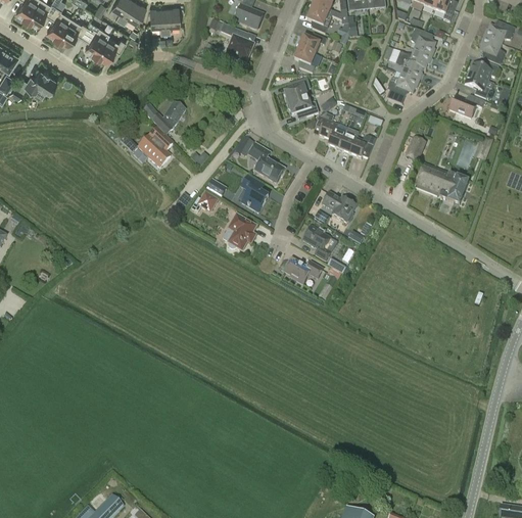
[(15,10),(27,16),(37,0),(21,0),(15,10)]
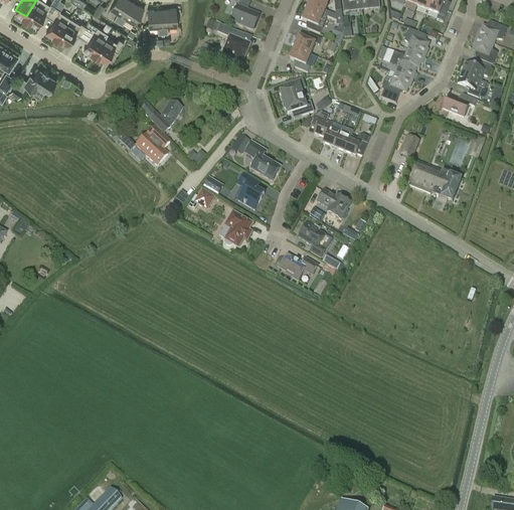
[(49,13),(55,3),(50,0),(50,1),(48,0),(36,0),(26,16),(36,23),(44,10),(49,13)]
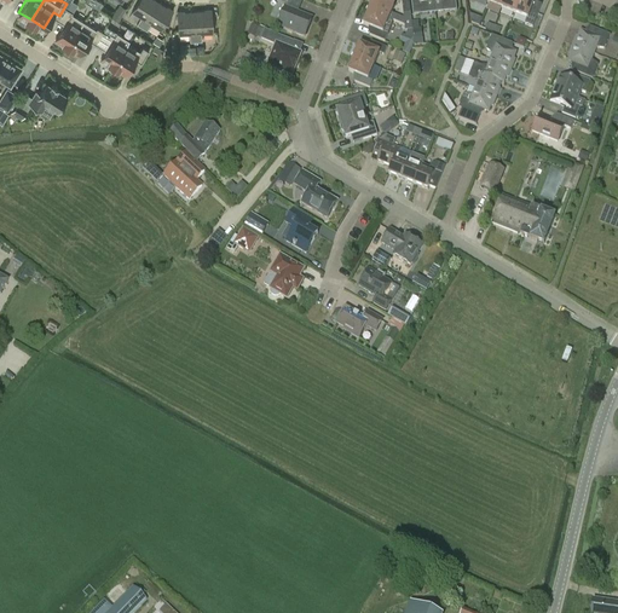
[(119,15),(127,3),(123,0),(119,0),(111,11),(119,15)]
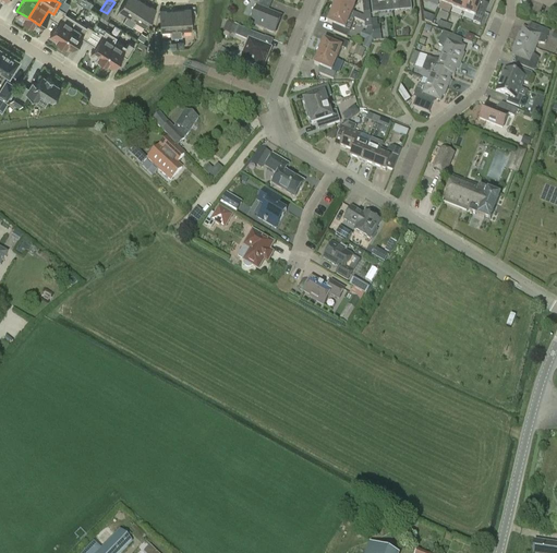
[(124,16),(129,20),(141,0),(122,0),(119,5),(128,11),(124,16)]
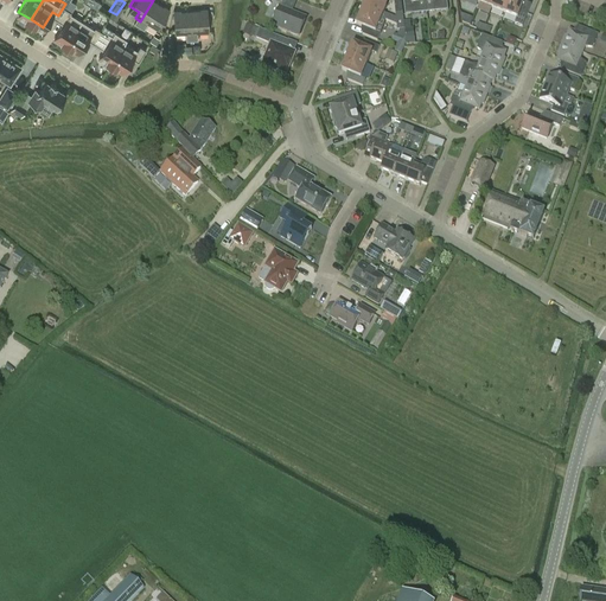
[(153,0),(140,21),(145,24),(148,18),(158,24),(170,5),(163,0),(153,0)]
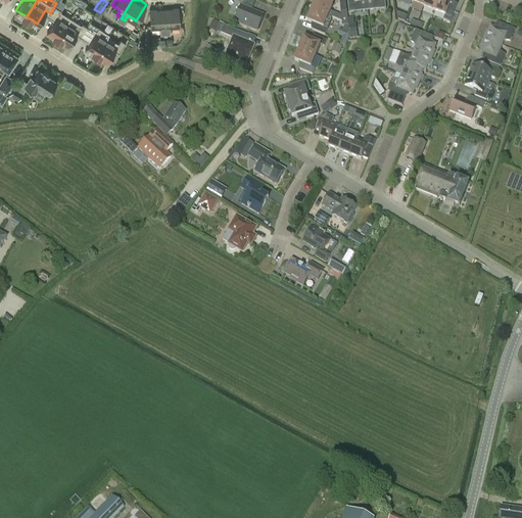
[(243,0),(242,2),(236,17),(257,27),(265,10),(252,6),(254,0),(243,0)]
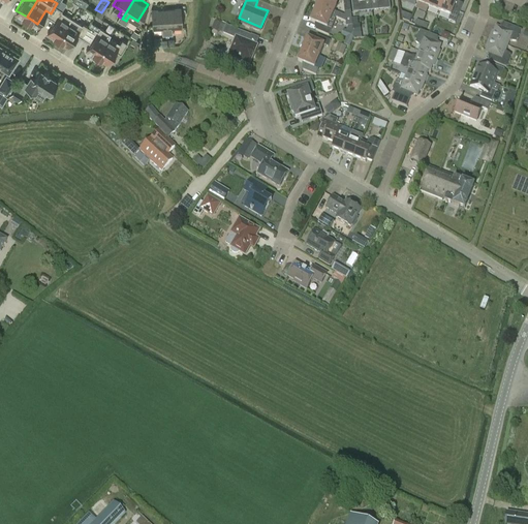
[(317,0),(316,5),(333,11),(346,18),(346,22),(353,21),(350,0),(344,0),(345,11),(335,7),(337,0),(317,0)]
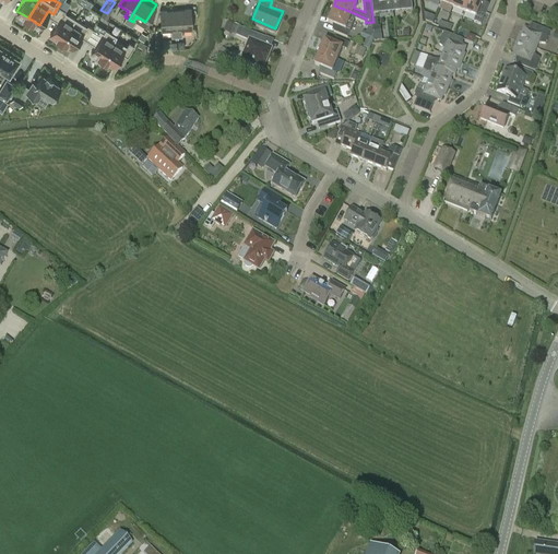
[(372,0),(374,9),(381,9),(380,0),(372,0)]
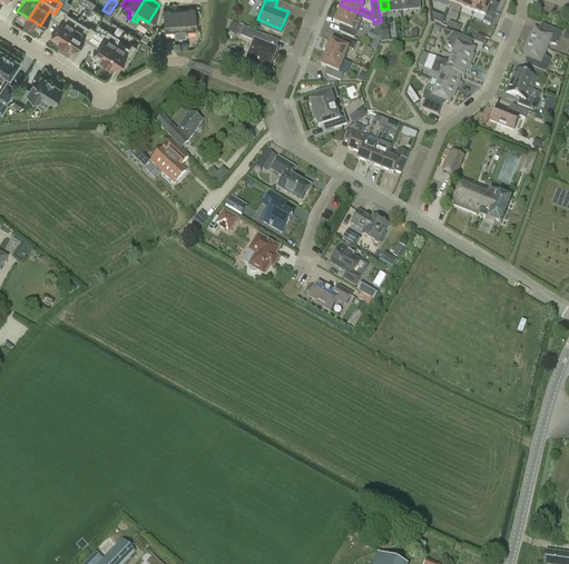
[(477,0),(474,8),(487,12),(484,18),(491,20),(500,0),(477,0)]
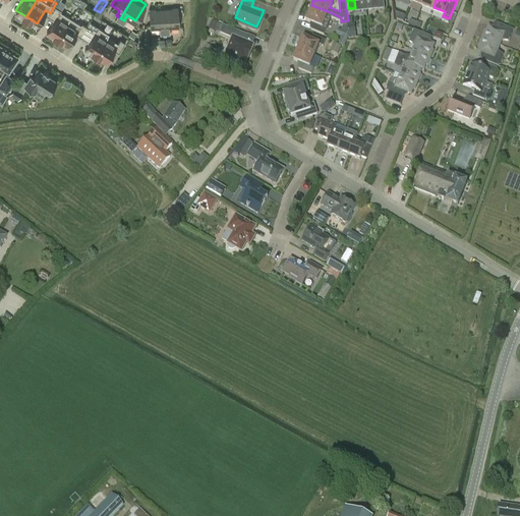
[(47,30),(57,37),(71,14),(61,8),(61,6),(56,3),(50,13),(55,16),(47,30)]
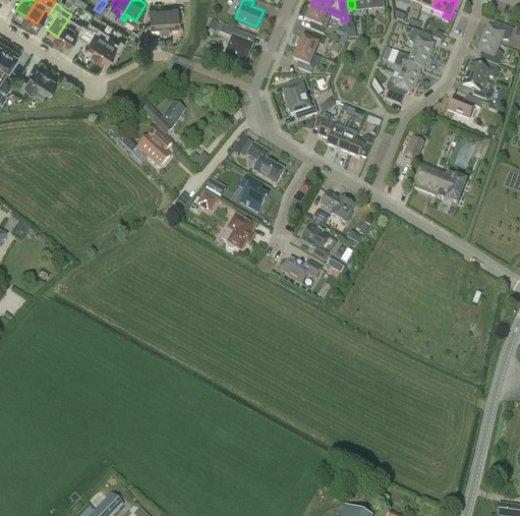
[(178,3),(164,4),(166,30),(170,30),(170,23),(179,23),(178,3)]
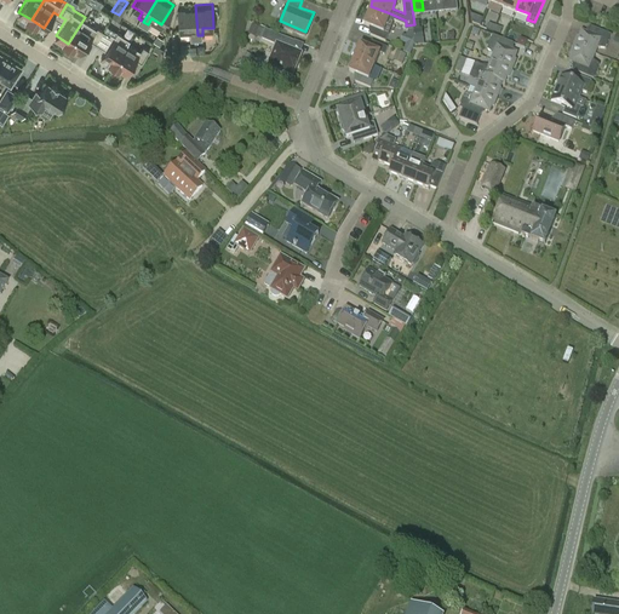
[(179,29),(190,28),(191,36),(198,35),(195,5),(178,6),(179,29)]
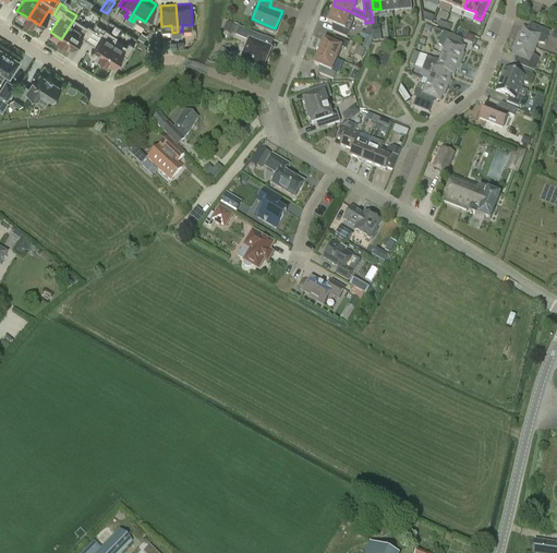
[(334,5),(328,17),(336,21),(334,26),(348,33),(350,26),(346,24),(351,12),(334,5)]
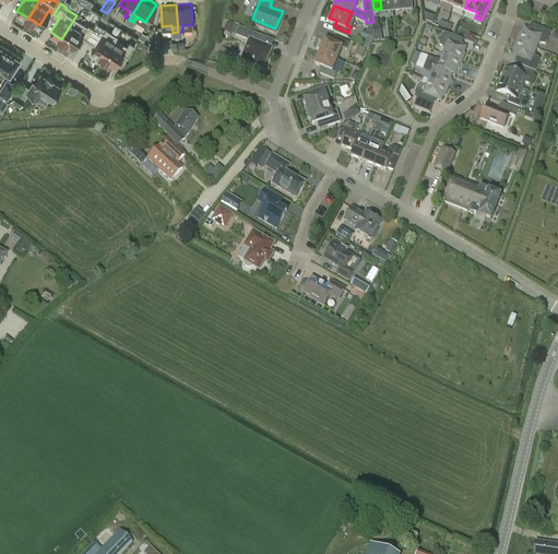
[(81,32),(86,35),(93,24),(88,21),(87,22),(76,15),(61,39),(72,46),(81,32)]
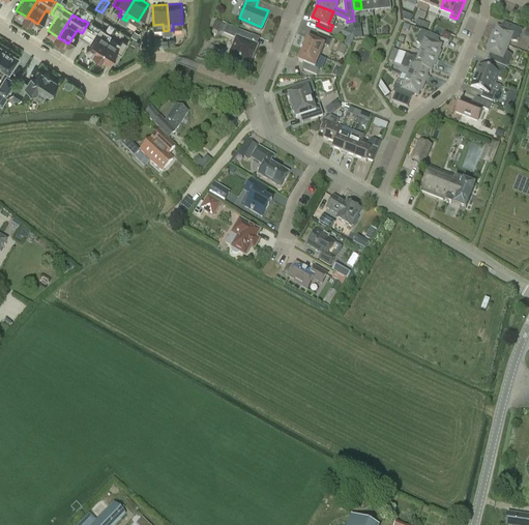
[(216,17),(212,25),(219,28),(219,27),(236,34),(229,52),(237,55),(237,56),(243,59),(244,57),(251,60),(258,40),(250,37),(253,31),(228,21),(227,21),(216,17)]
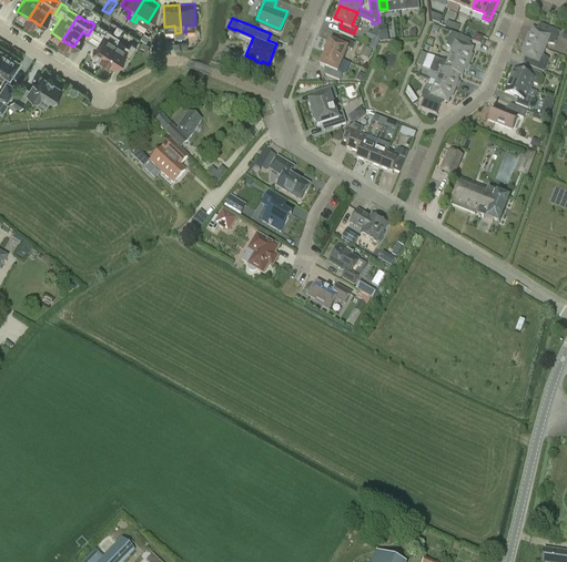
[(529,28),(526,37),(546,44),(548,39),(555,40),(558,33),(560,27),(542,19),(539,26),(534,23),(532,29),(529,28)]
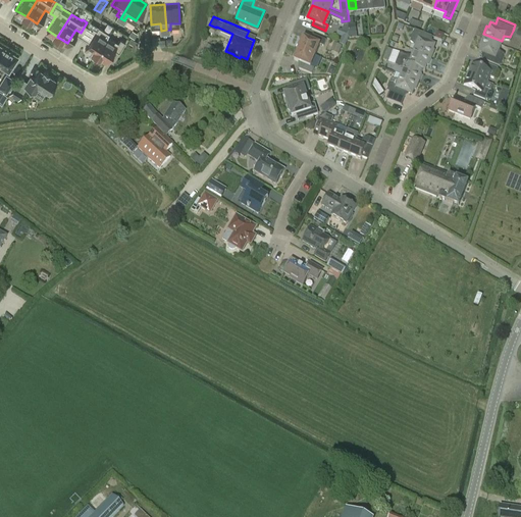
[(90,39),(85,46),(95,52),(108,33),(109,31),(99,23),(97,29),(87,22),(81,33),(90,39)]
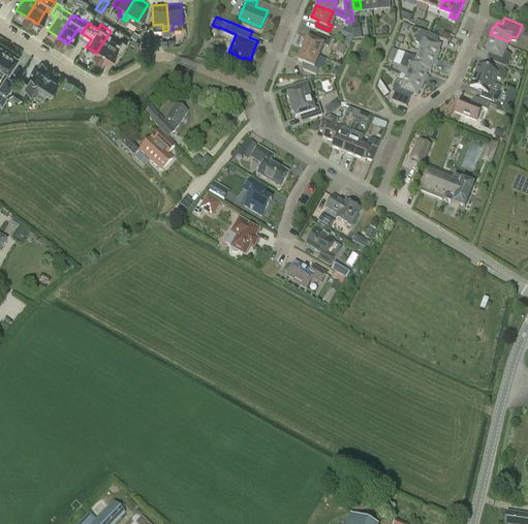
[(421,25),(415,37),(422,41),(420,47),(438,54),(441,47),(439,45),(441,40),(436,38),(438,32),(421,25)]
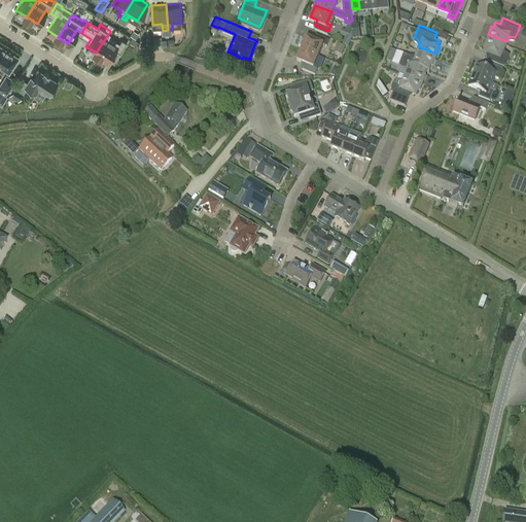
[(307,33),(302,44),(318,51),(323,40),(327,42),(329,36),(316,31),(314,36),(307,33)]
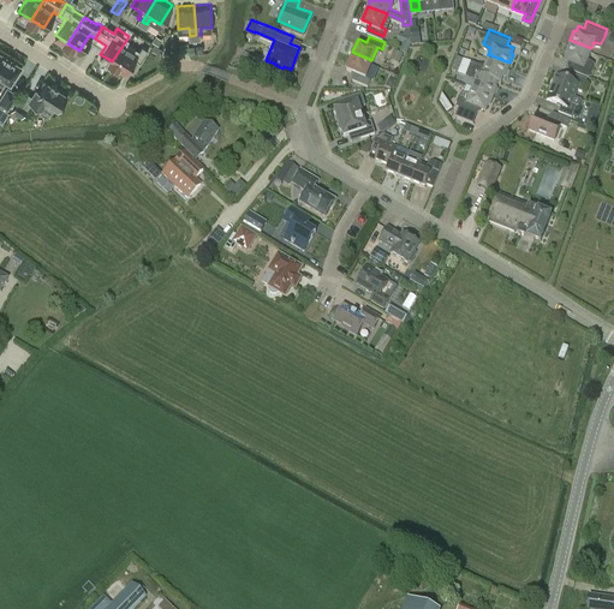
[(127,39),(112,61),(125,70),(135,54),(141,58),(148,46),(142,42),(139,46),(127,39)]
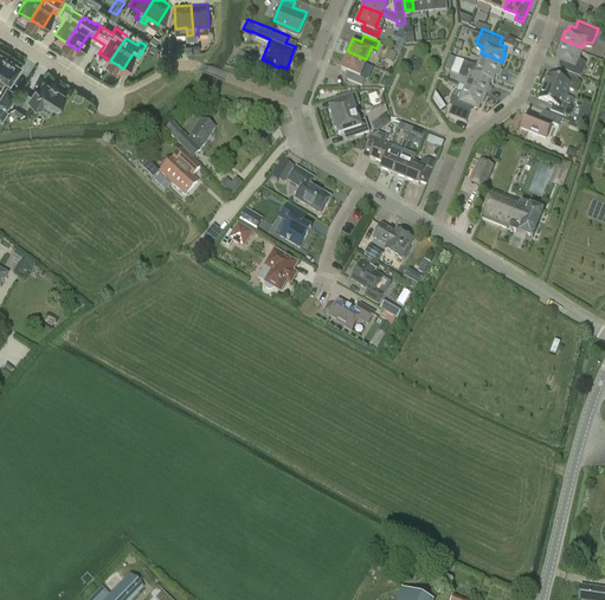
[(557,55),(562,57),(560,64),(580,72),(584,65),(586,58),(580,53),(583,47),(561,39),(558,49),(559,49),(557,55)]
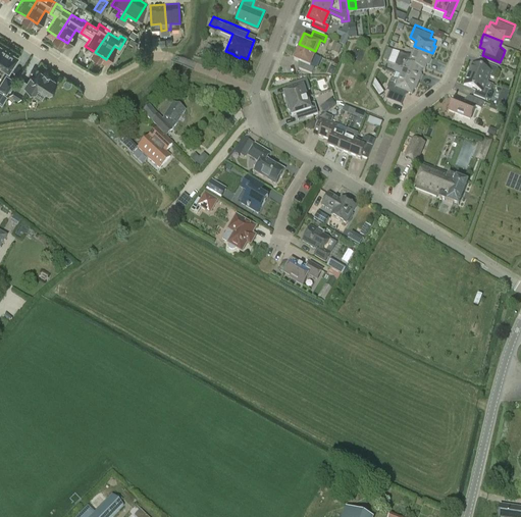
[(335,38),(332,46),(341,49),(344,41),(335,38)]
